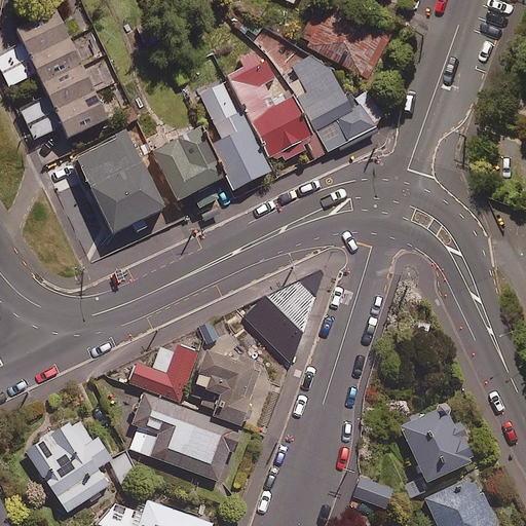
[(299,38),(308,42),(306,46),(370,78),(392,32),(330,0),(321,19),(311,14),(299,38)]
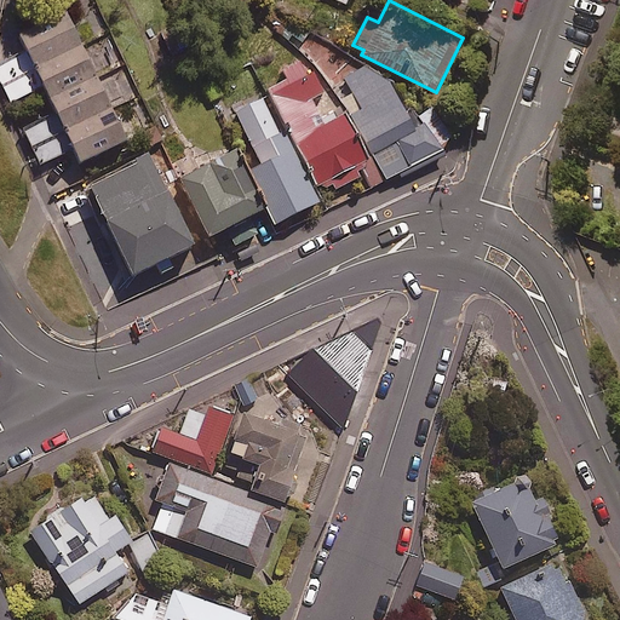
[(84,53),(63,12),(18,34),(27,52),(0,63),(0,79),(10,99),(41,85),(56,113),(23,128),(40,162),(70,148),(76,160),(124,138),(109,108),(138,95),(112,40),(84,53)]
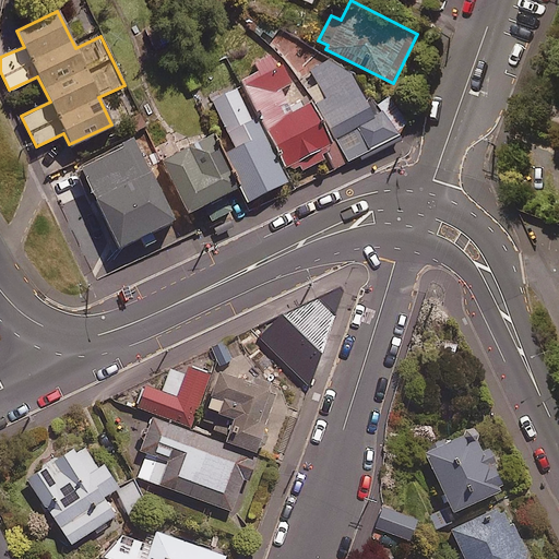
[(284,168),(296,163),(300,170),(324,158),(321,151),(331,145),(288,60),(275,66),(270,54),(252,62),(257,72),(240,81),(284,168)]
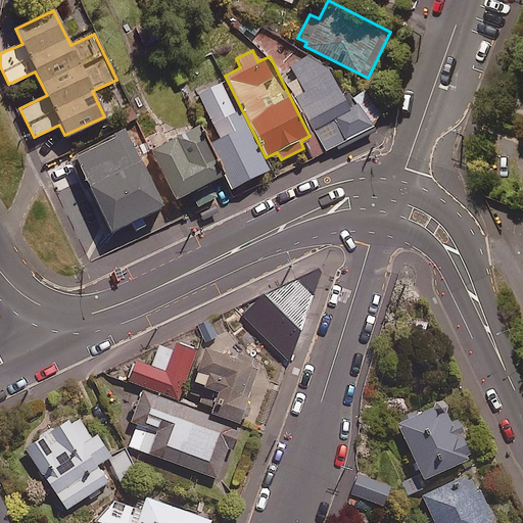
[(348,100),(334,73),(310,57),(282,72),(323,151),(373,127),(370,122),(381,116),(368,91),(348,100)]
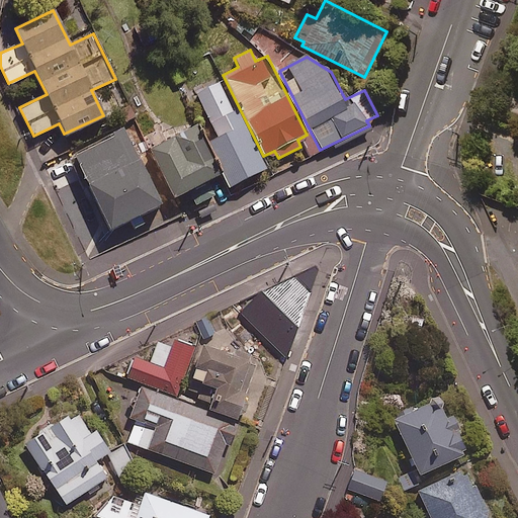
[(181,97),(193,122),(218,172),(225,187),(266,167),(222,77),(181,97)]
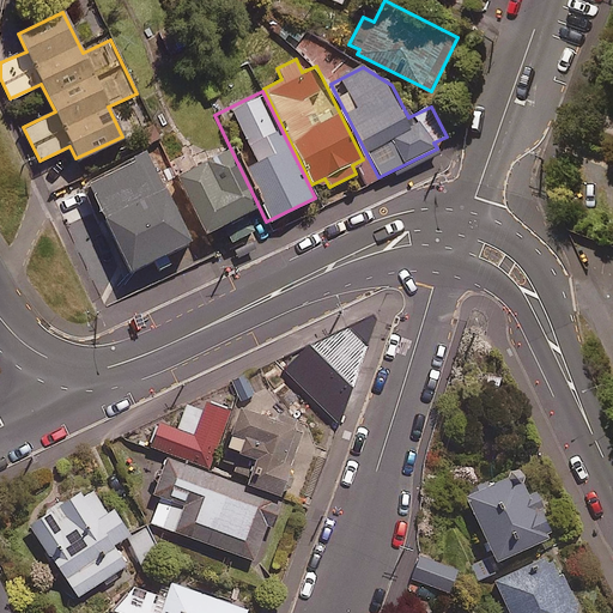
[(258,204),(229,145),(176,171),(205,230),(220,222),(230,241),(255,229),(246,210),(258,204)]
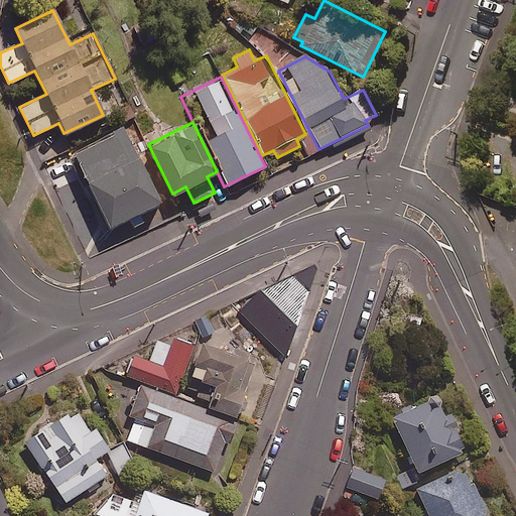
[(158,204),(122,129),(73,153),(109,227),(158,204)]
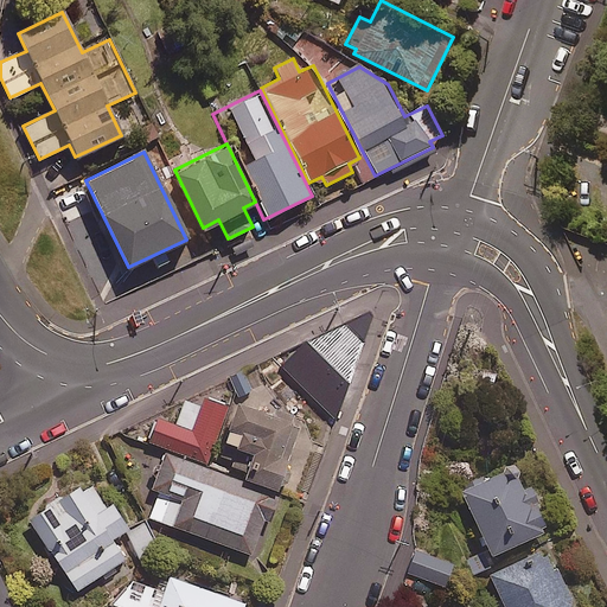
[(315,338),(345,390),(371,306),(315,338)]
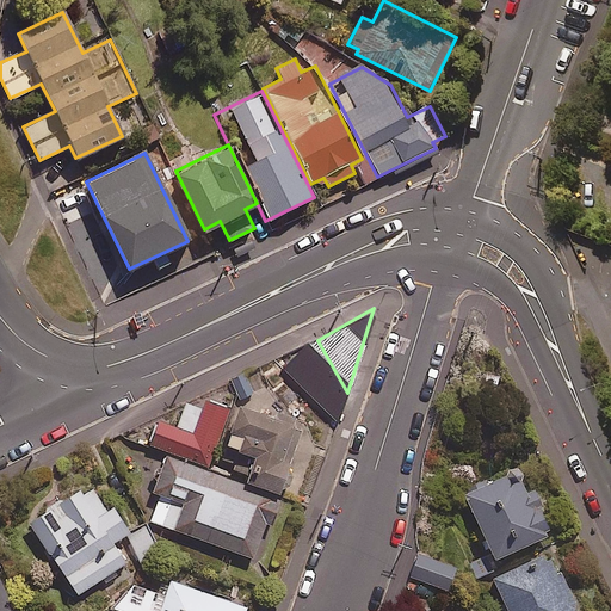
[(229,406),(203,396),(199,405),(185,400),(176,425),(158,418),(148,443),(208,464),(229,406)]
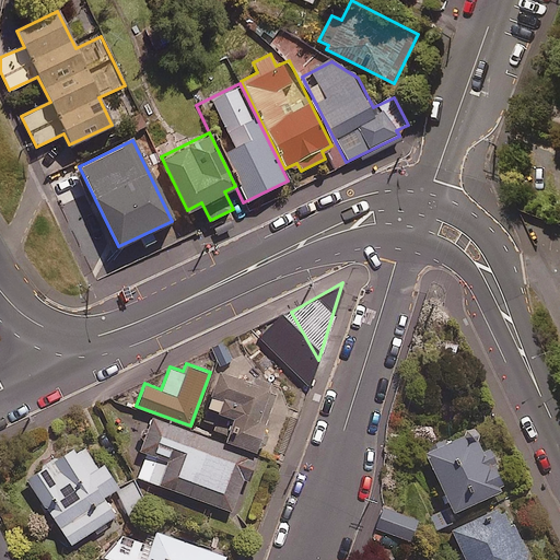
[(231,415),(222,438),(253,448),(273,392),(266,385),(218,368),(205,405),(231,415)]
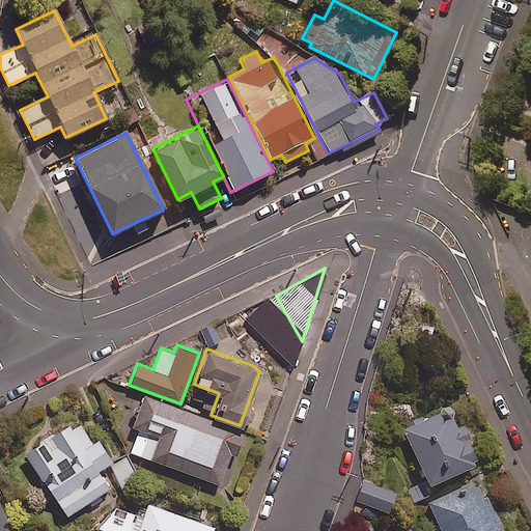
[(234,452),(242,430),(143,393),(132,425),(139,428),(131,451),(219,482),(230,451),(234,452)]
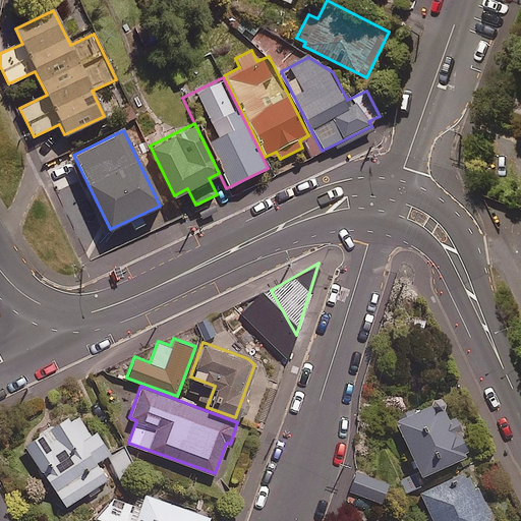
[(452,427),(436,397),(394,418),(422,473),(467,451),(455,426),(452,427)]
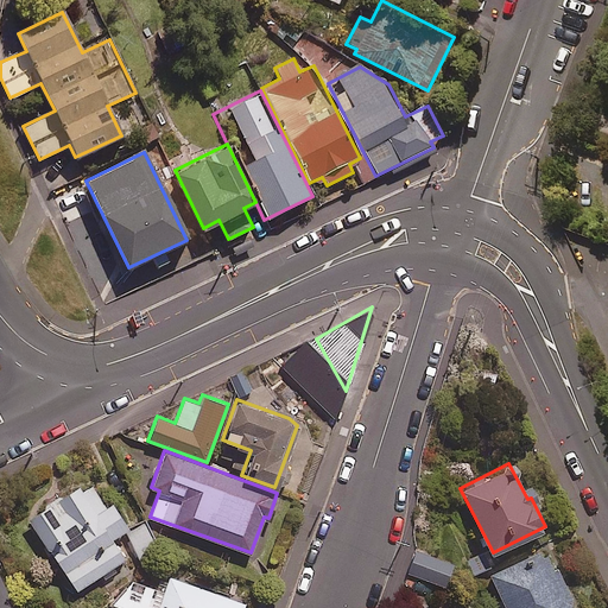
[(99,508),(81,481),(29,517),(76,589),(124,557),(111,538),(127,526),(111,501),(99,508)]
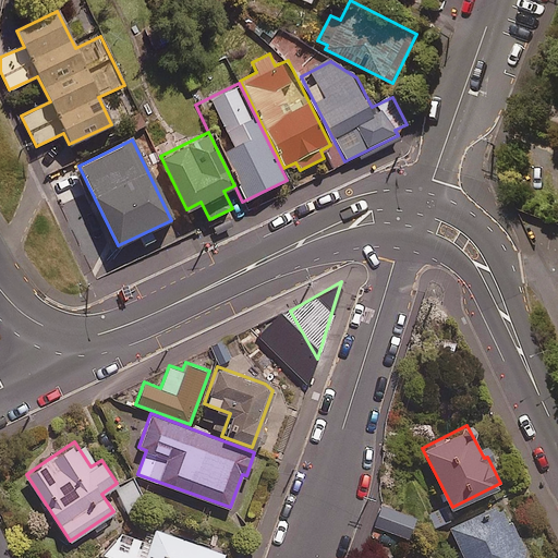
[(519,557),(522,550),(498,501),(449,525),(464,557),(519,557)]
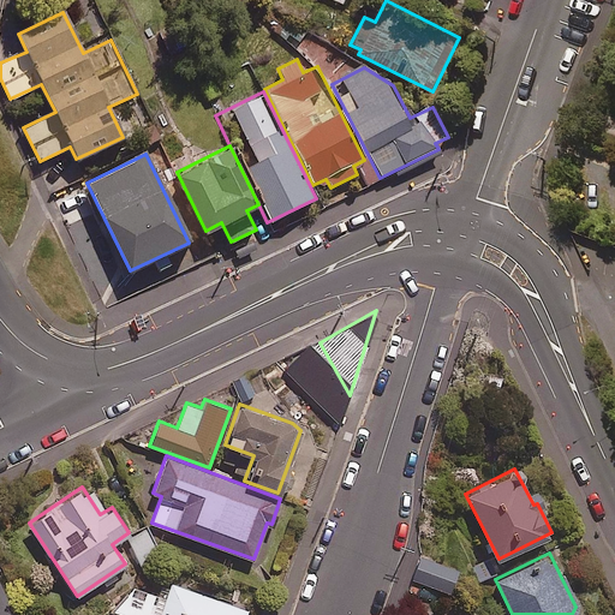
[(457,567),(421,556),(413,580),(448,591),(457,567)]
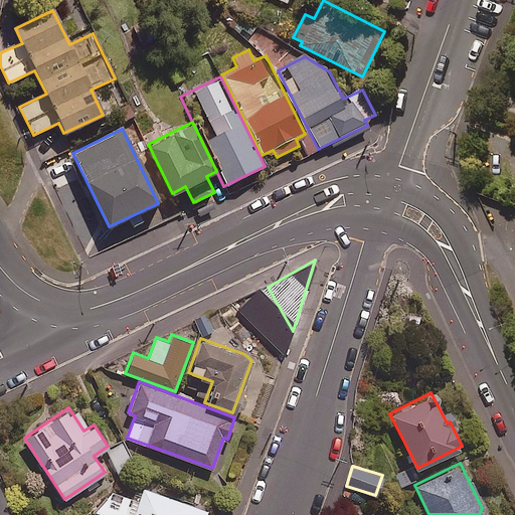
[(106,514),(204,514),(207,510),(143,486),(141,491),(135,489),(131,499),(116,493),(112,504),(103,500),(98,512),(106,514)]
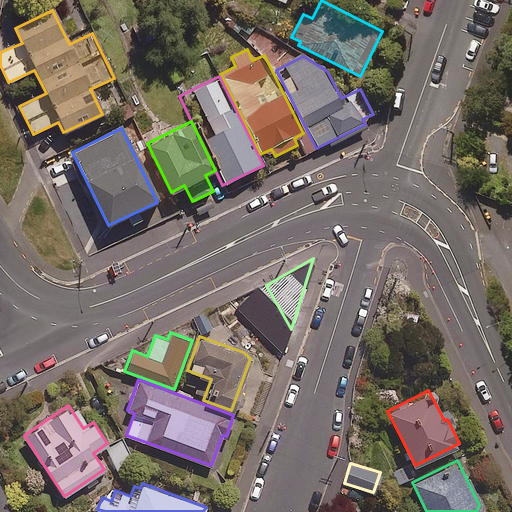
[(12,511),(0,486),(0,511),(12,511)]
